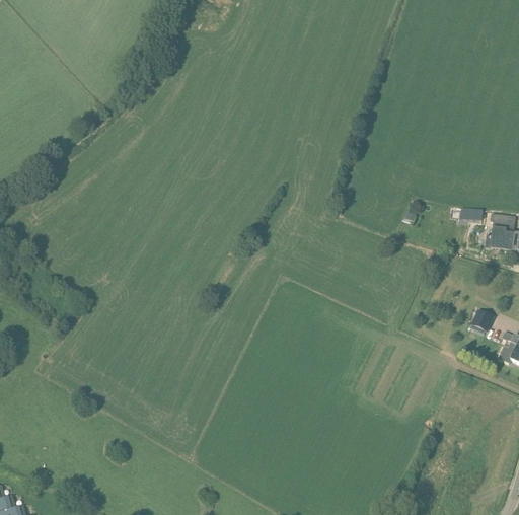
[(465,206),(463,218),(484,220),(486,208),(465,206)]
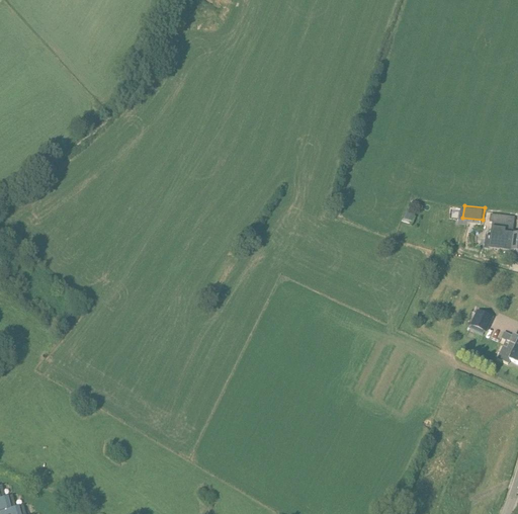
[(515,215),(490,210),(489,220),(492,221),(488,246),(517,249),(517,233),(512,232),(513,223),(515,215)]
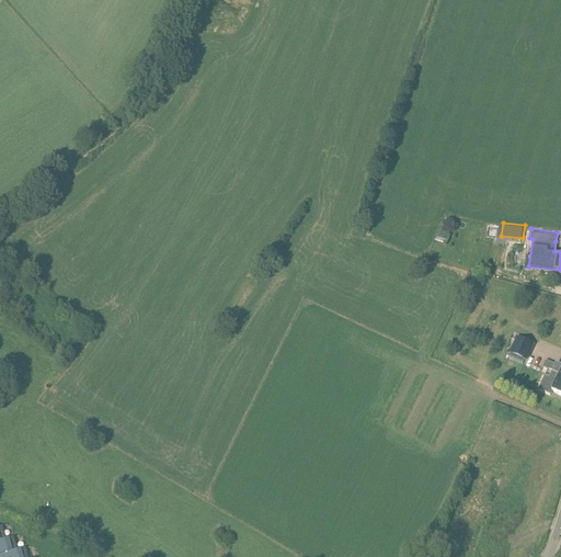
[(510,349),(526,356),(533,341),(516,334),(510,349)]
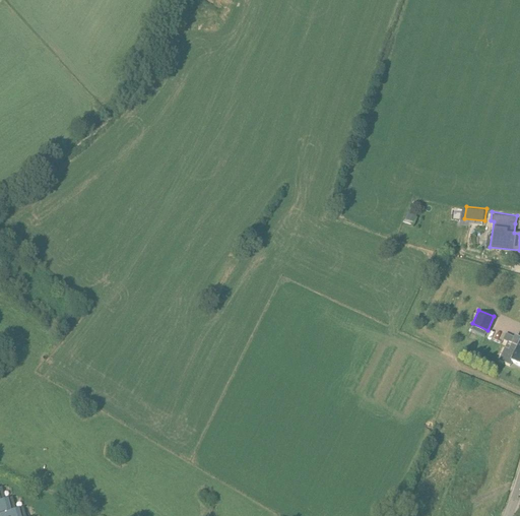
[(510,363),(512,359),(519,362),(519,339),(519,340),(519,339),(519,337),(513,334),(509,343),(509,344),(508,346),(504,344),(498,357),(510,363)]
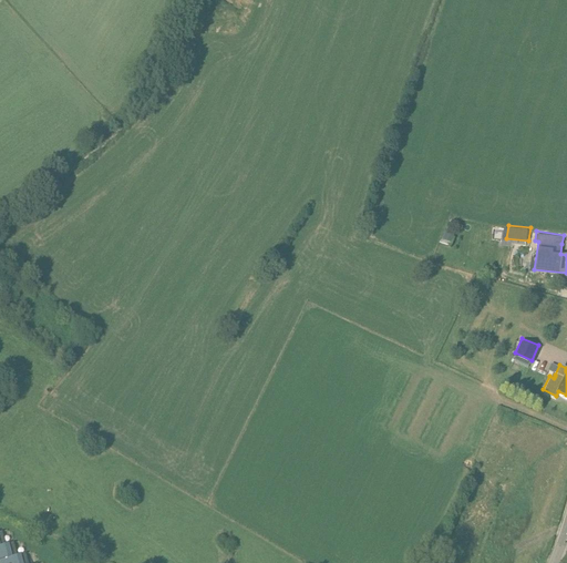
[(0,545),(1,549),(0,549),(0,556),(2,556),(3,562),(9,562),(9,561),(12,560),(11,554),(11,553),(8,541),(13,540),(13,539),(0,542),(0,545)]
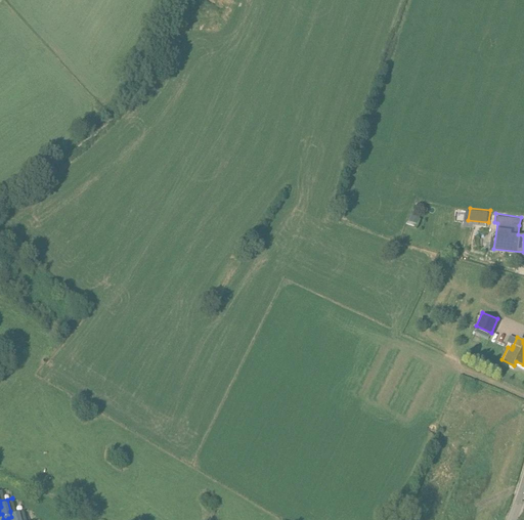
[(11,517),(11,519),(20,519),(18,510),(24,509),(24,508),(10,511),(10,512),(11,517)]
